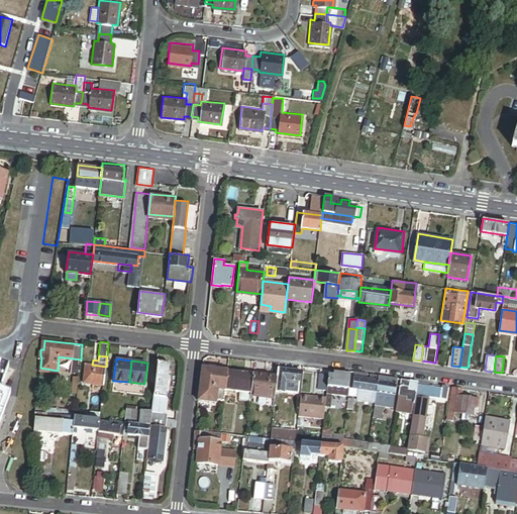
[(0,387),(8,365),(0,362),(0,387)]
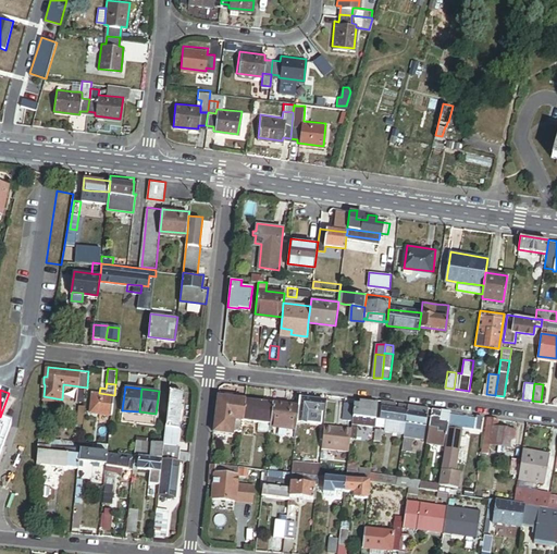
[(183,392),(169,391),(165,427),(180,428),(183,392)]
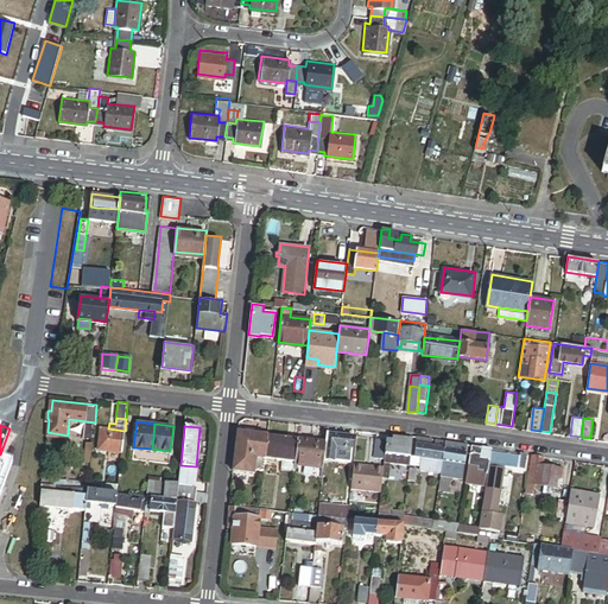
[(97,449),(122,451),(125,431),(108,428),(100,428),(97,449)]
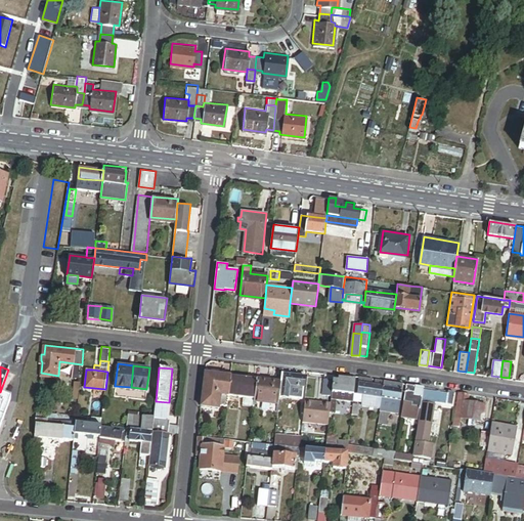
[(229,394),(231,375),(205,372),(201,405),(219,407),(219,404),(227,405),(229,394)]
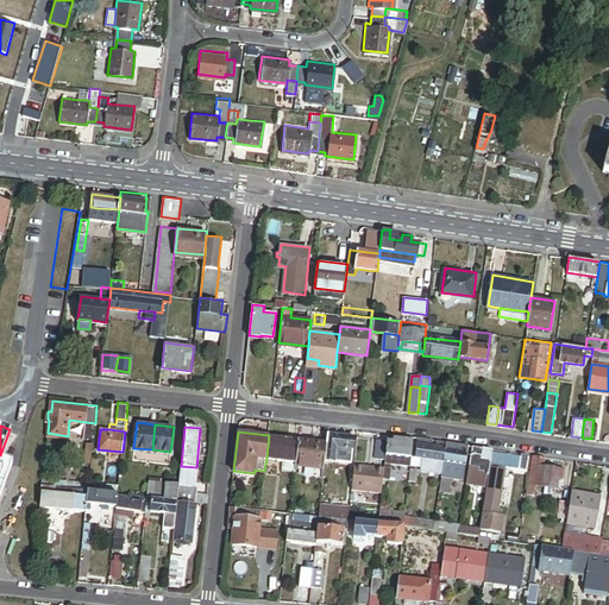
[(328,433),(327,442),(326,458),(336,460),(337,455),(338,446),(352,447),(353,448),(355,435),(328,433)]
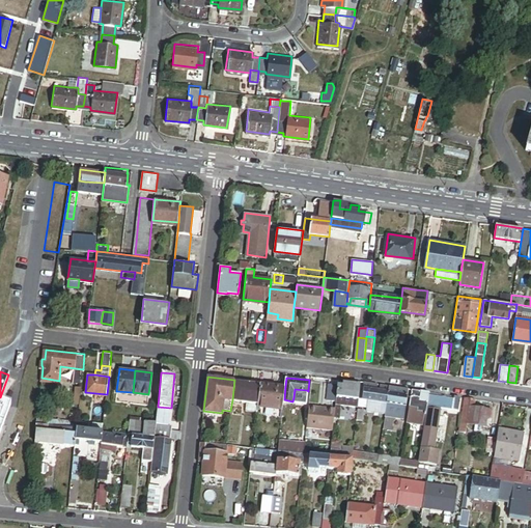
[(260,383),(234,380),(232,399),(246,401),(257,403),(260,383)]
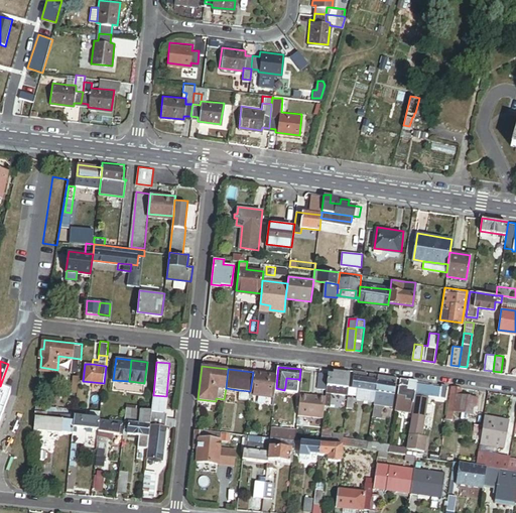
[(328,386),(326,396),(326,401),(331,402),(332,392),(333,385),(344,386),(349,386),(351,370),(343,369),(343,371),(335,370),(334,373),(329,372),(328,386)]
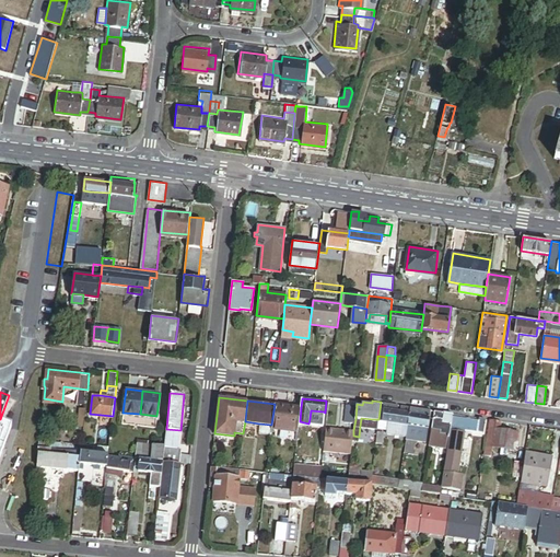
[(399,404),(385,402),(382,419),(388,420),(408,424),(411,406),(401,404),(400,409),(398,409),(399,404)]
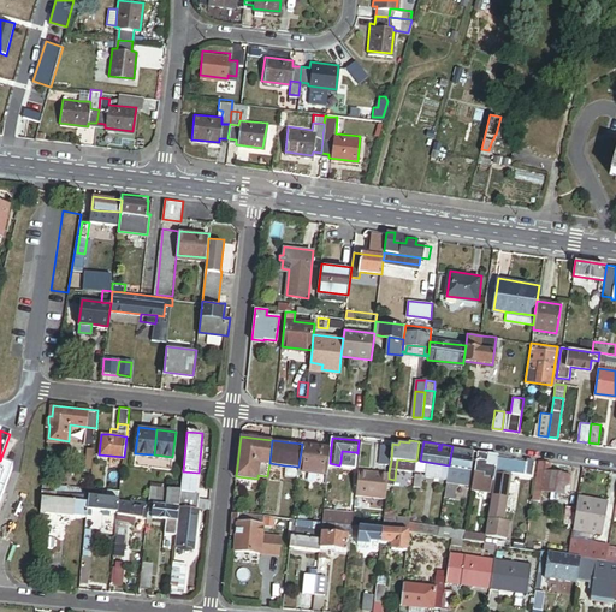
[(302,444),(298,467),(298,470),(329,474),(330,463),(331,447),(302,444)]
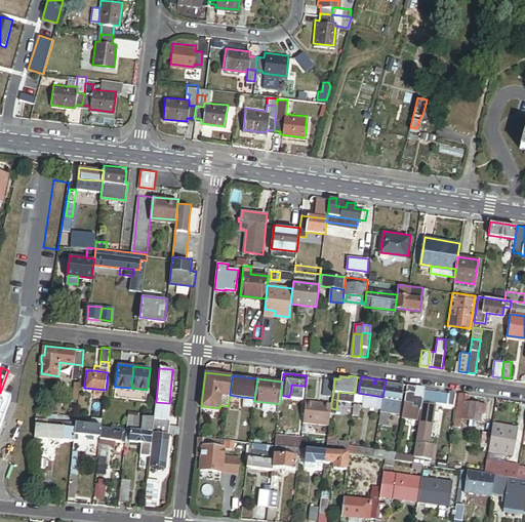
[(333,393),(334,378),(327,378),(325,392),(333,393)]
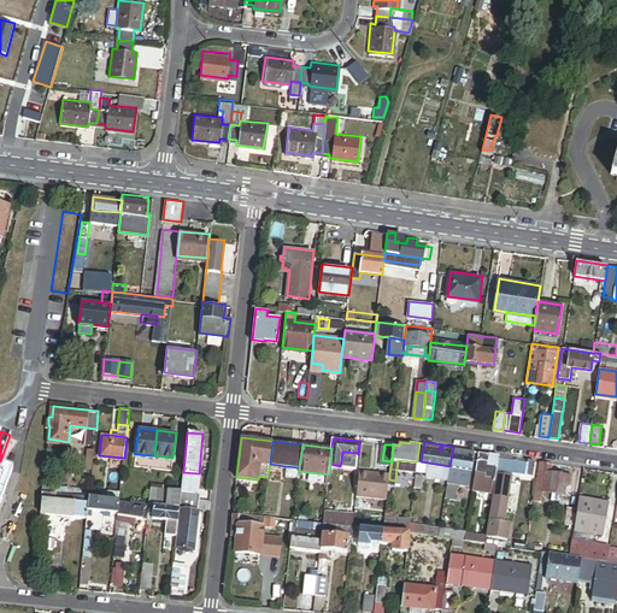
[(475,449),(453,447),(450,466),(471,470),(475,449)]
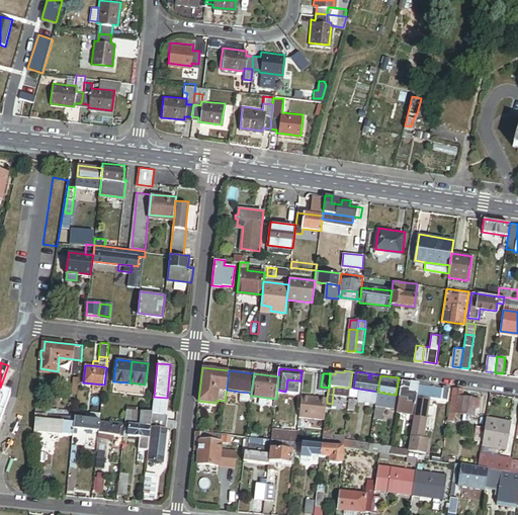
[(419,381),(403,378),(397,410),(414,413),(417,394),(419,384),(419,381)]
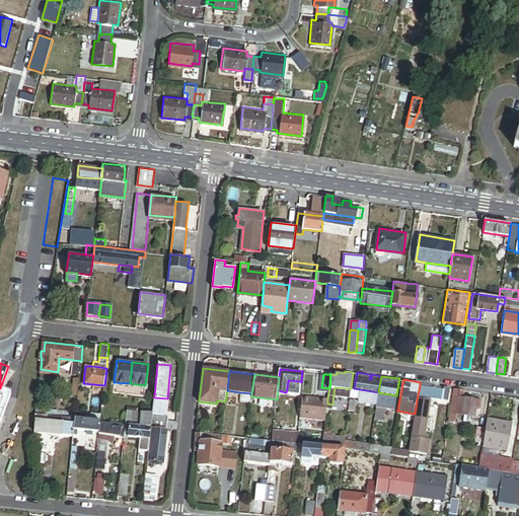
[(299,390),(300,381),(288,380),(287,388),(299,390)]
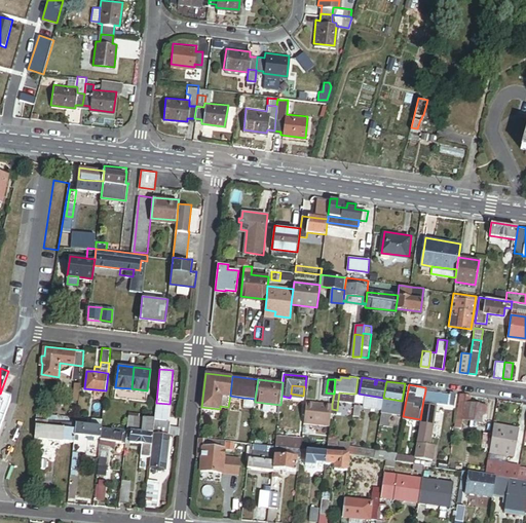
[(450,395),(425,390),(423,400),(437,402),(454,405),(456,391),(451,390),(450,395)]
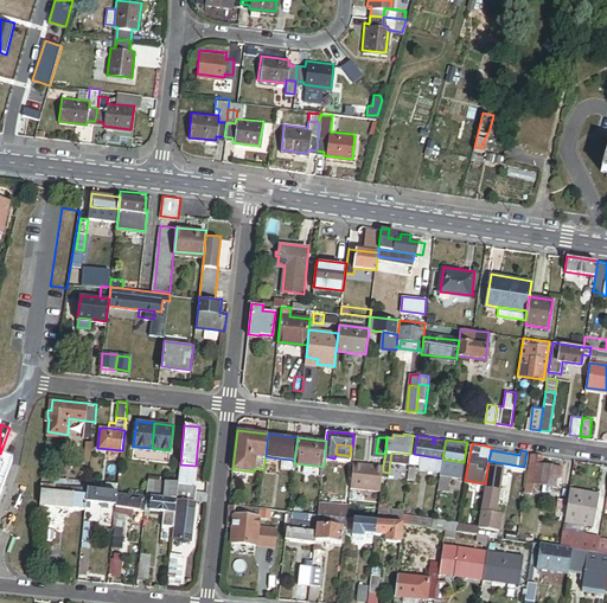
[(391,453),(390,461),(403,462),(404,454),(391,453)]
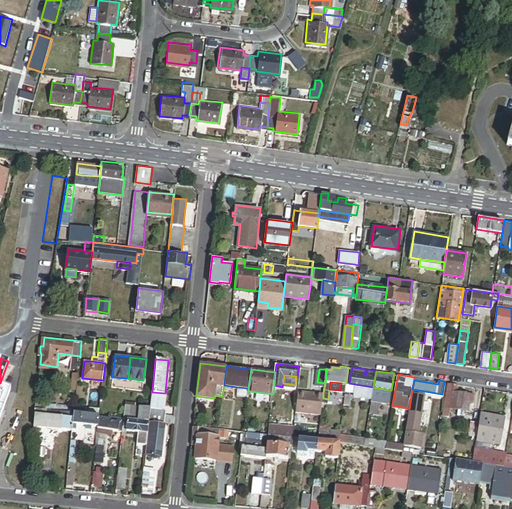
[(459,383),(448,382),(443,415),(449,416),(450,407),(458,408),(464,409),(473,411),(476,394),(458,391),(459,383)]
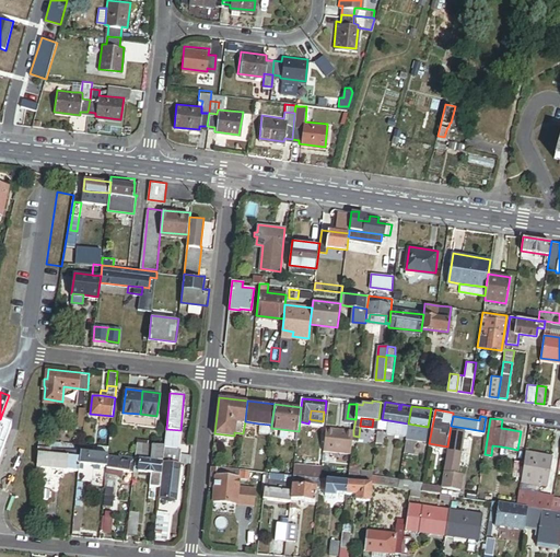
[(0,455),(11,426),(0,420),(0,455)]
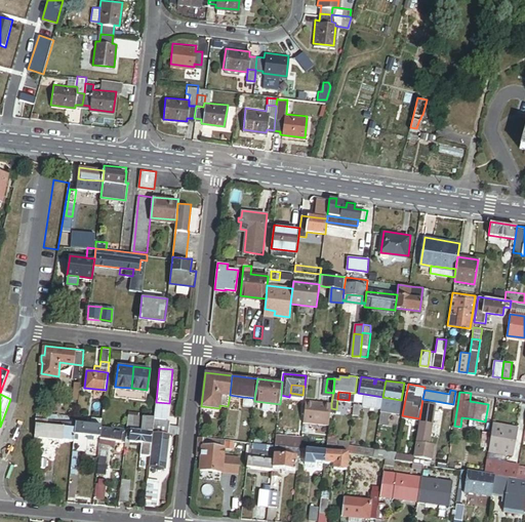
[(381,407),(382,397),(364,394),(363,405),(381,407)]
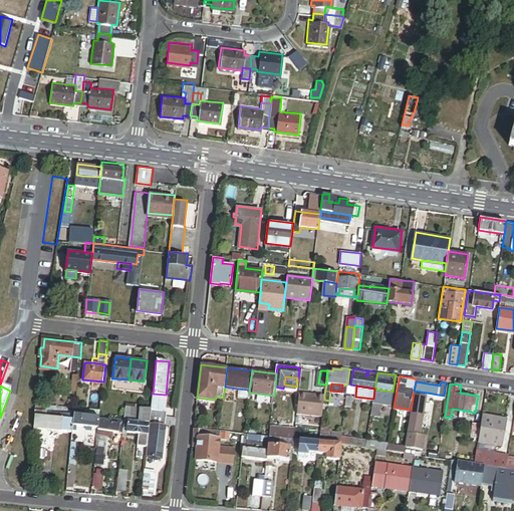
[(249,390),(238,389),(237,396),(248,398),(249,393),(249,390)]
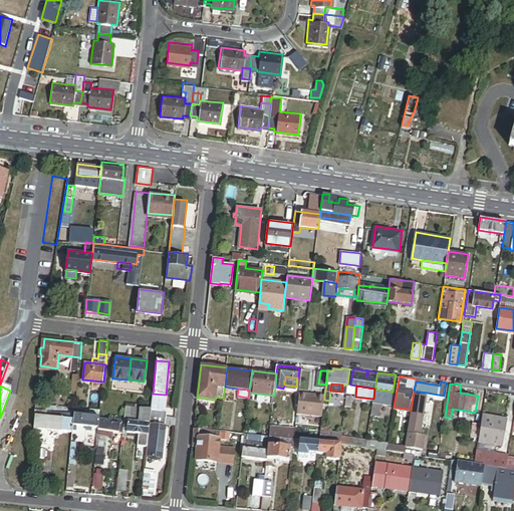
[(392,404),(393,392),(374,389),(373,399),(370,414),(379,415),(381,403),(392,404)]
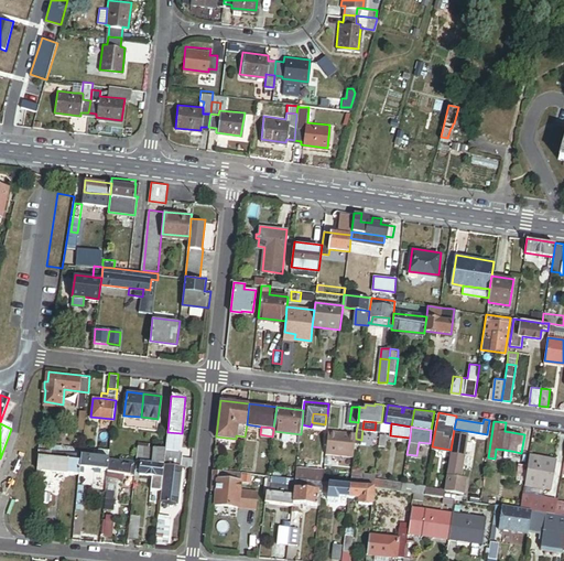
[(454,429),(451,450),(444,489),(464,493),(466,476),(462,476),(466,448),(468,448),(469,441),(467,440),(468,431),(454,429)]
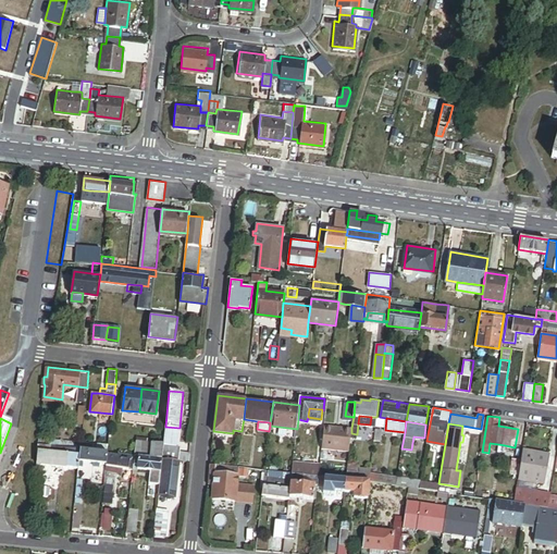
[(351,428),(324,425),(322,446),(349,448),(351,433),(351,428)]
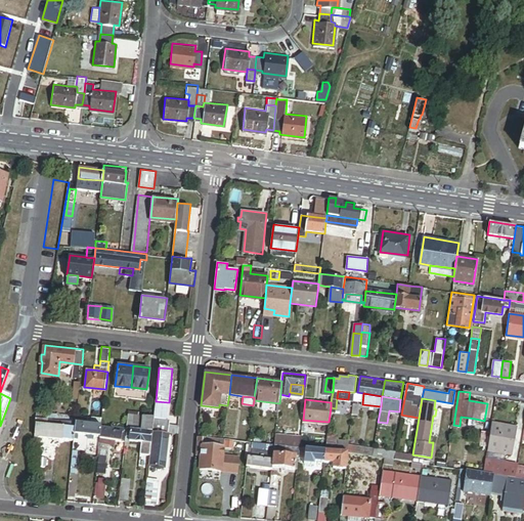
[(76,416),(37,410),(36,418),(46,419),(76,422),(76,416)]
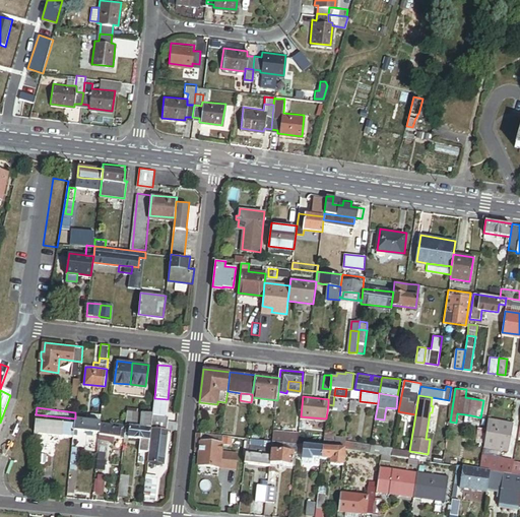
[(127,410),(126,424),(151,427),(152,413),(137,411),(127,410)]
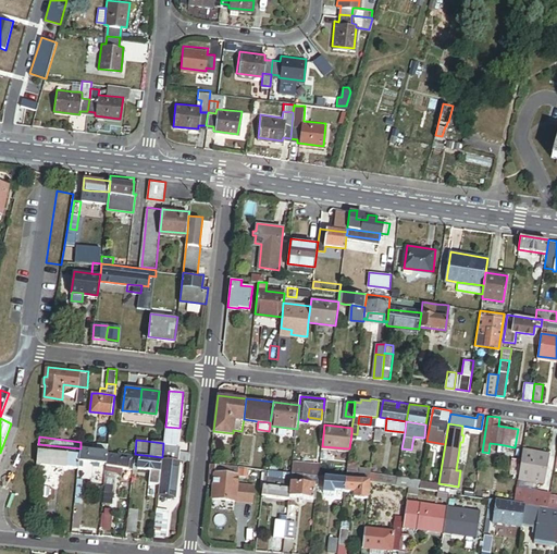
[(109,445),(81,442),(81,448),(108,452),(109,445)]
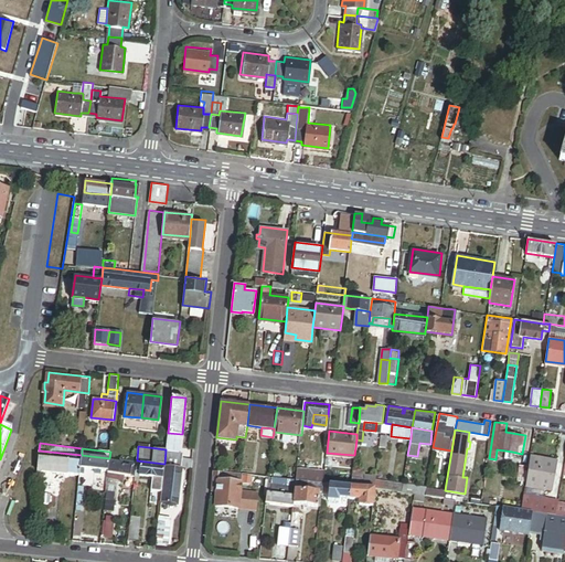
[(166,449),(164,464),(182,466),(183,452),(166,449)]
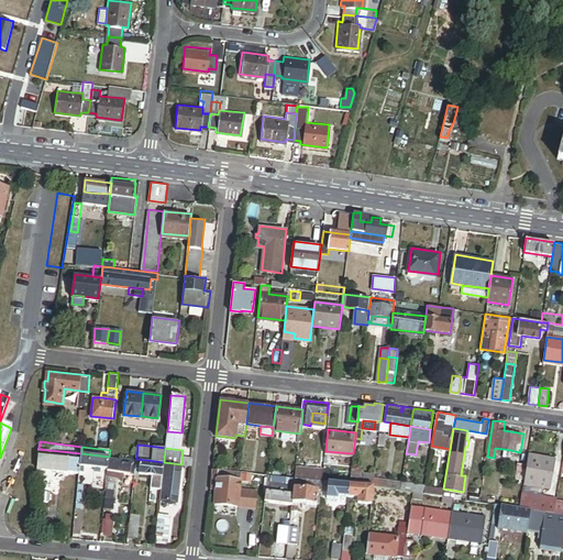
[(50,450),(39,449),(37,464),(48,465),(50,450)]
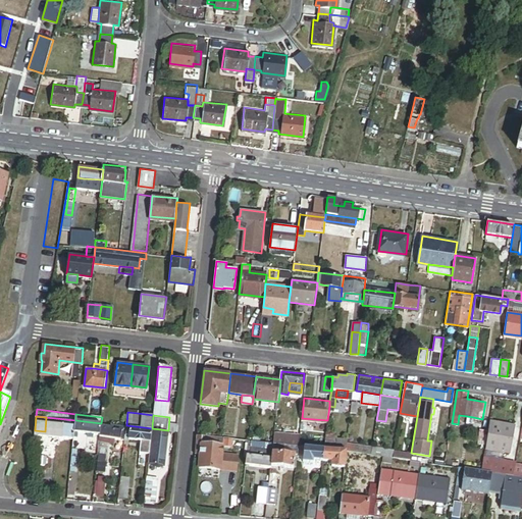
[(75,420),(46,417),(45,431),(61,433),(61,435),(73,436),(74,431),(75,420)]
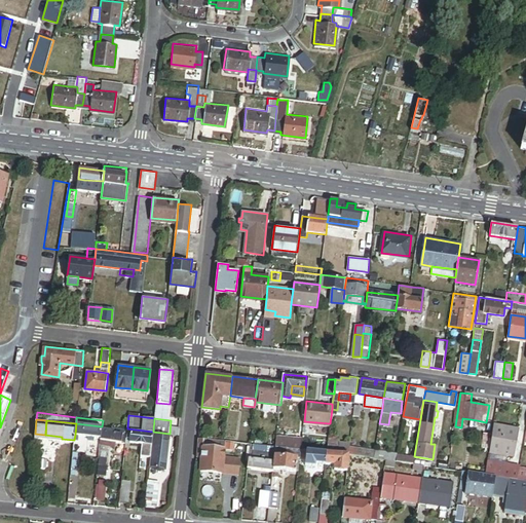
[(102,426),(76,423),(75,435),(78,435),(87,436),(94,437),(101,437),(102,426)]
